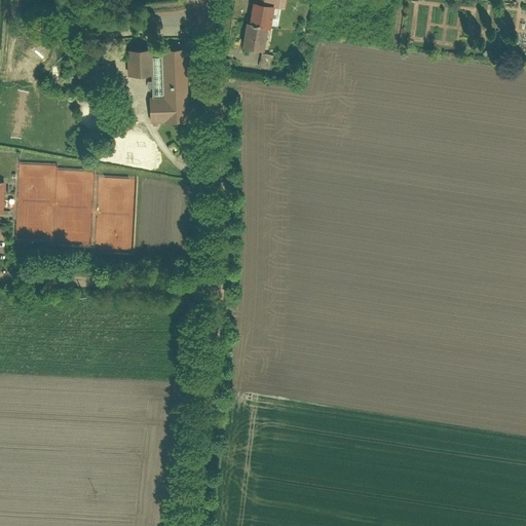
[(253,0),(250,20),(270,24),(274,3),(257,0),(253,0)]
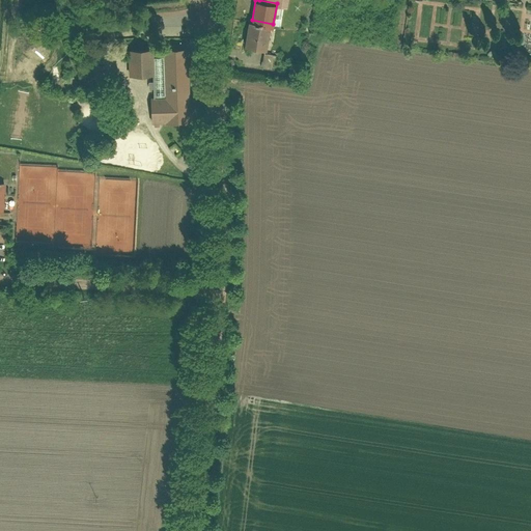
[(252,20),(249,20),(246,34),(270,38),(273,24),(252,20)]
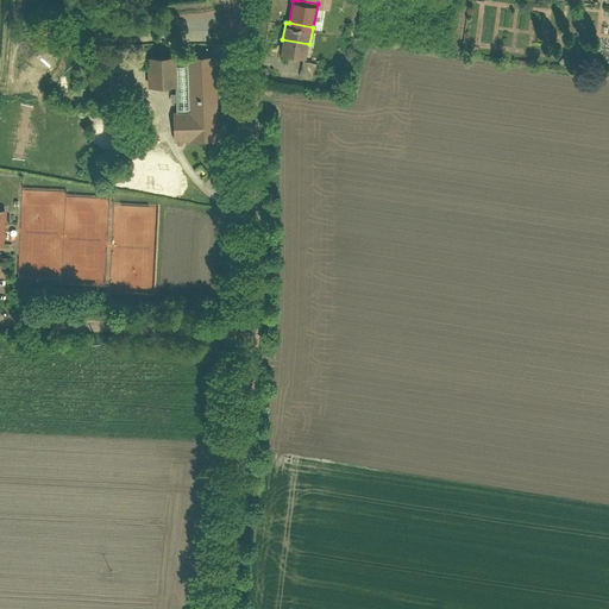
[(309,44),(282,39),(280,55),(306,60),(309,44)]
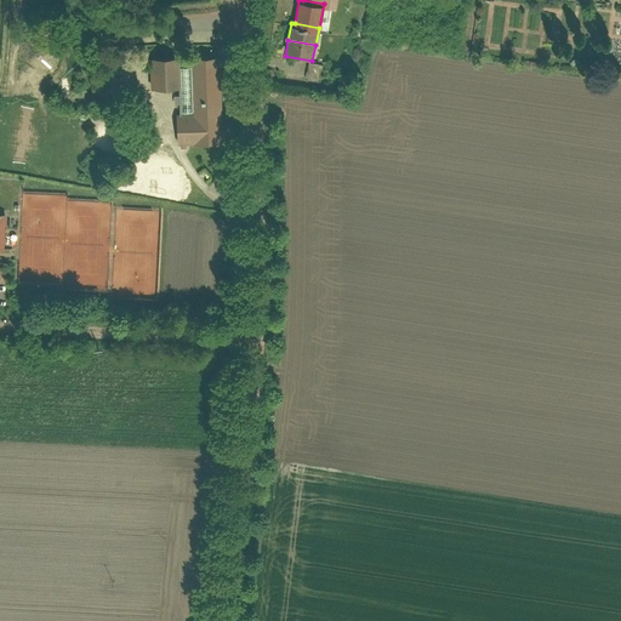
[(177,103),(178,113),(174,113),(174,144),(222,143),(220,56),(187,57),(188,67),(177,67),(177,57),(147,58),(148,90),(177,89),(177,95),(172,95),(172,104),(177,103)]
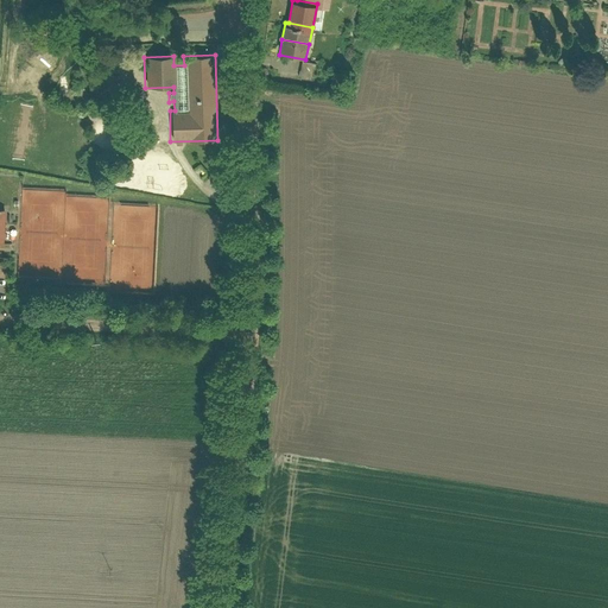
[(311,78),(314,63),(302,62),(299,77),(311,78)]
